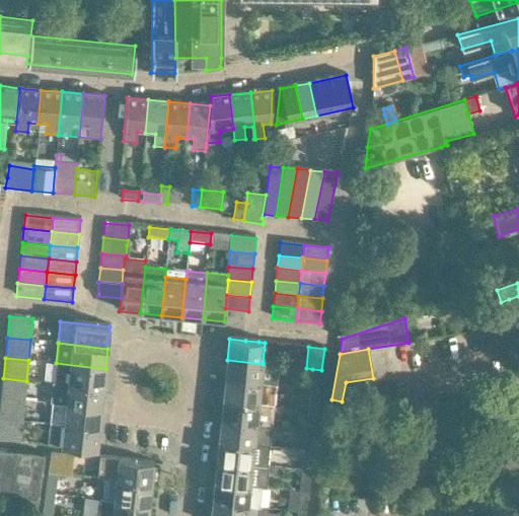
[(225,380),(261,384),(277,385),(279,365),(263,364),(227,360),(225,380)]
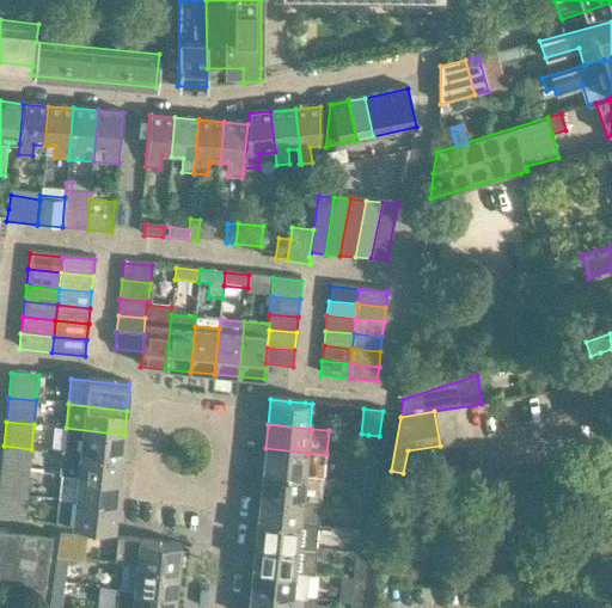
[(66,428),(63,453),(122,459),(124,435),(66,428)]
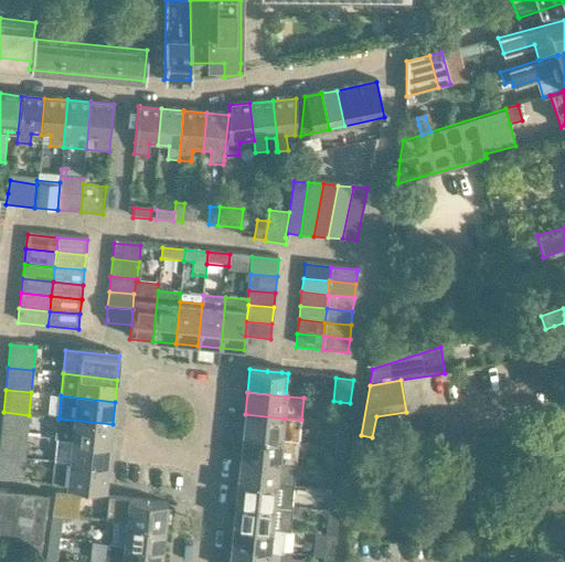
[(338,424),(348,424),(350,403),(340,402),(338,424)]
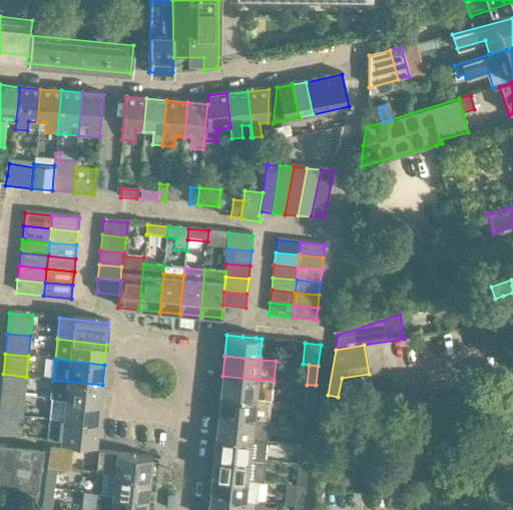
[(24,397),(26,377),(3,374),(1,394),(24,397)]
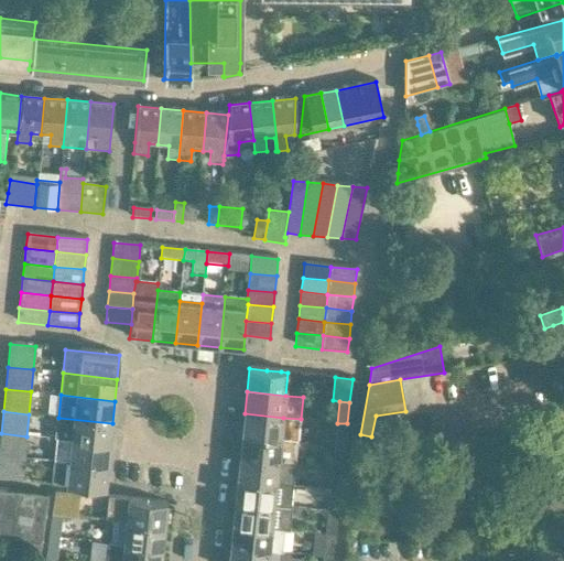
[(242,437),(281,440),(299,442),(301,419),(283,418),(245,413),(242,437)]
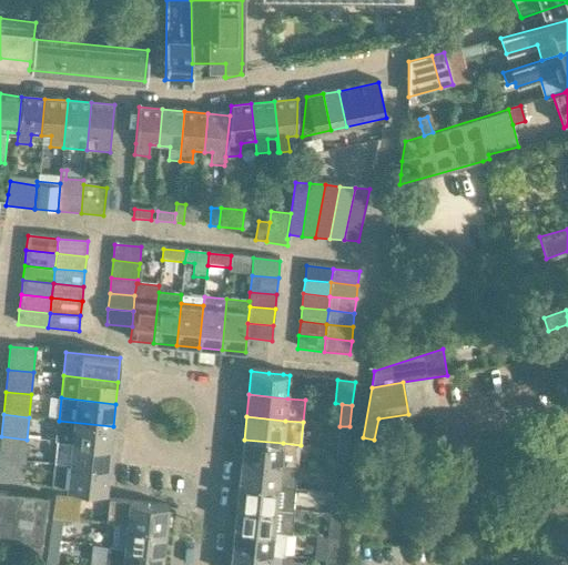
[(56,420),(53,443),(56,443),(111,450),(113,426),(59,421),(56,420)]
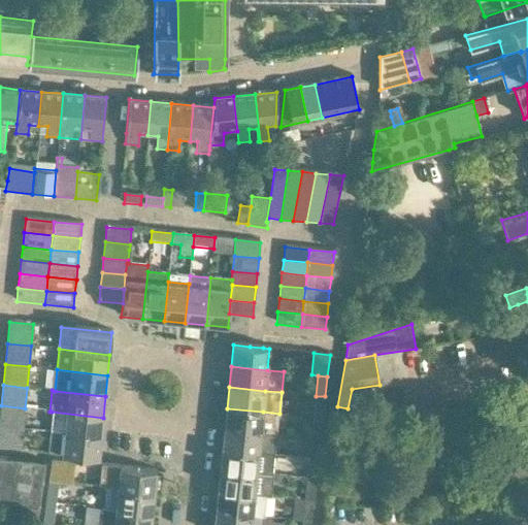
[(323,418),(325,396),(316,396),(314,417),(323,418)]
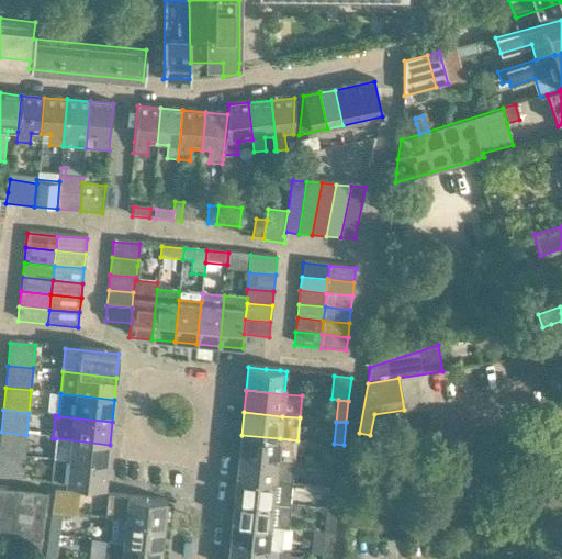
[(1,432),(0,439),(0,454),(24,457),(26,435),(1,432)]
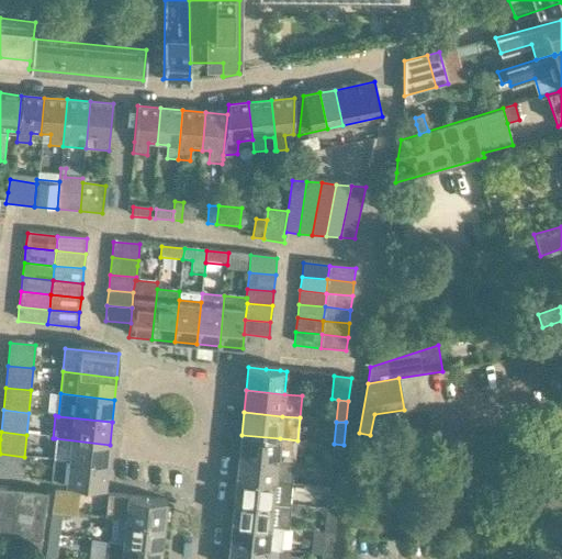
[(242,435),(239,458),(294,464),(298,440),(280,438),(242,435)]
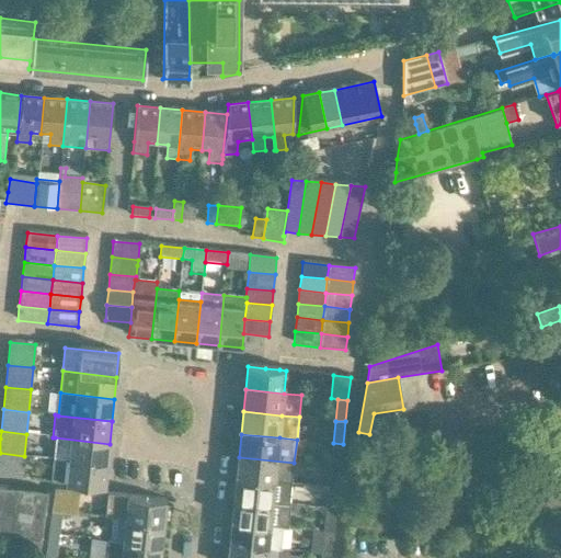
[(55,437),(53,459),(69,462),(107,466),(110,444),(55,437)]
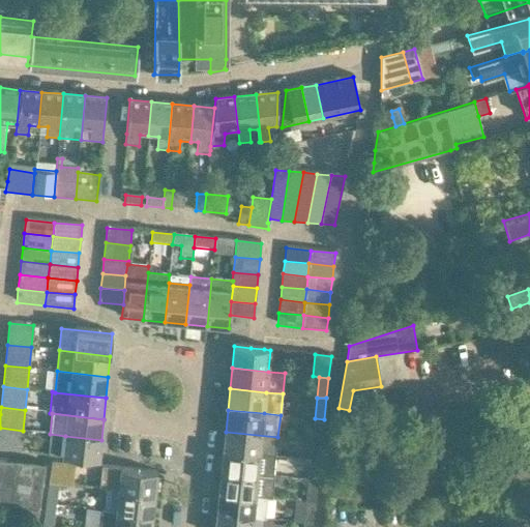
[(313,440),(322,441),(324,419),(315,418),(313,440)]
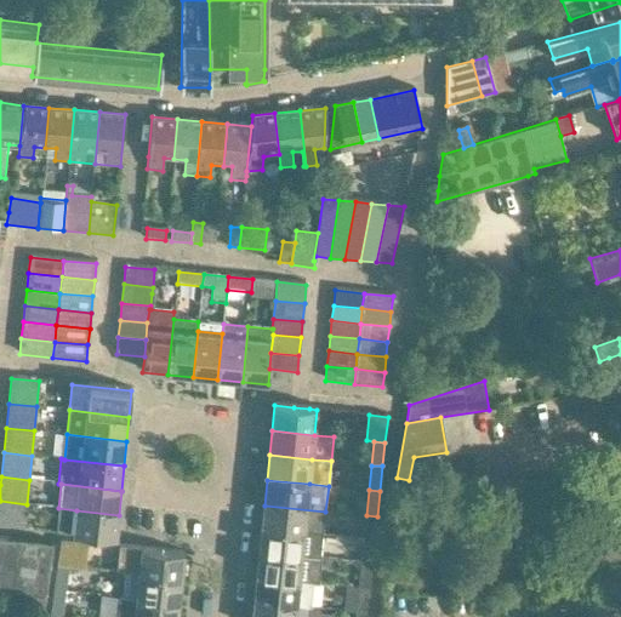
[(0,526),(24,530),(27,504),(0,501),(0,526)]
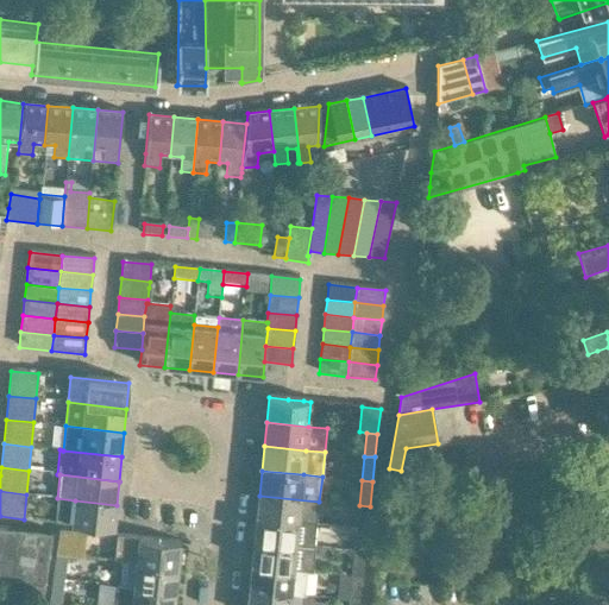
[(259,496),(257,520),(316,524),(319,502),(259,496)]
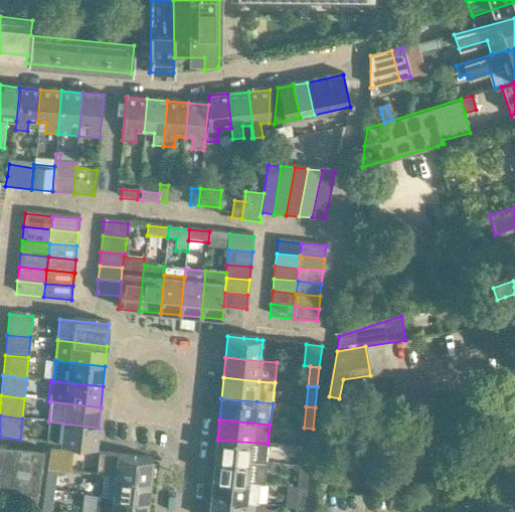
[(99,428),(63,423),(49,421),(46,443),(97,448),(99,428)]
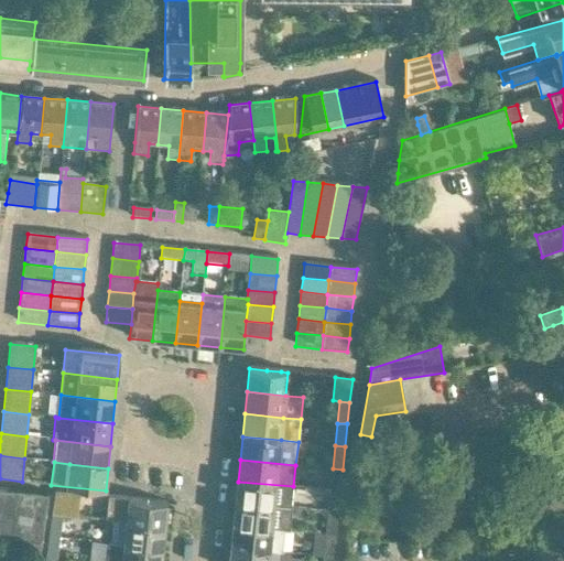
[(340,492),(343,470),(333,468),(331,491),(340,492)]
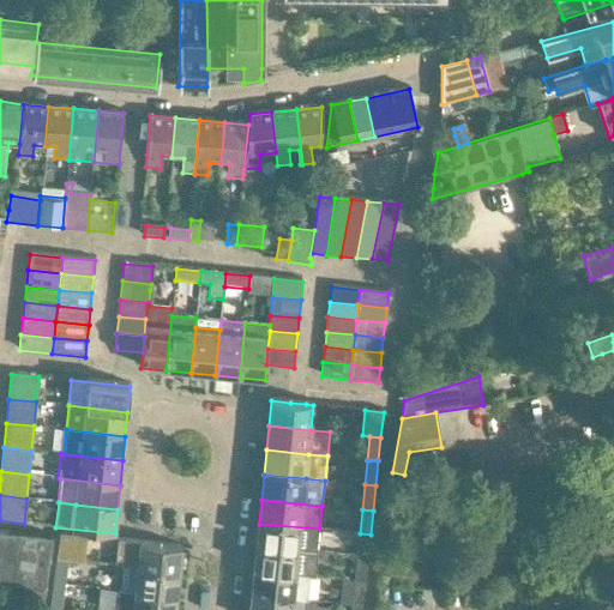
[(259,524),(256,548),(317,554),(319,529),(259,524)]
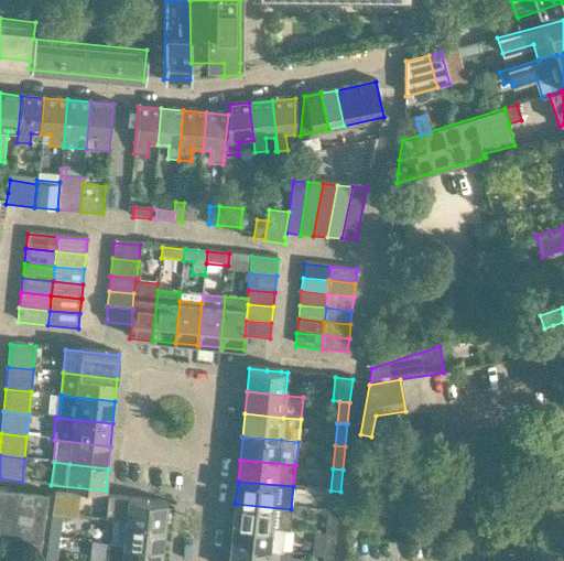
[(0,491),(0,539),(25,542),(33,543),(42,543),(47,496),(0,491)]
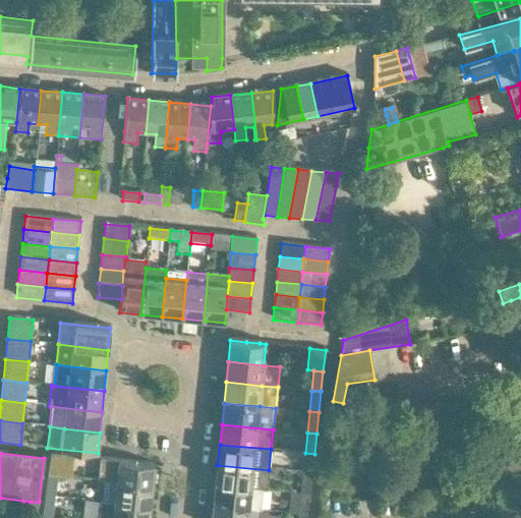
[(303,473),(312,474),(314,454),(305,453),(303,473)]
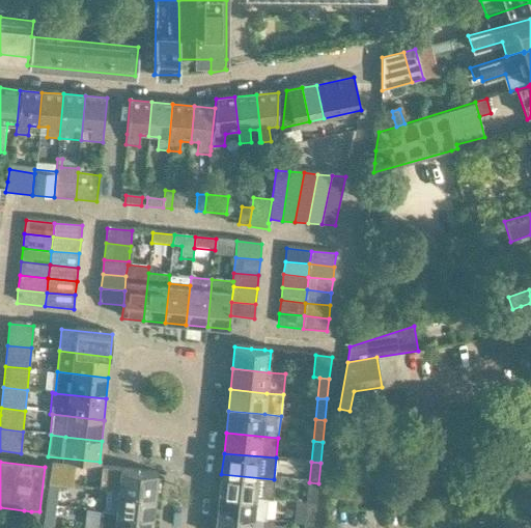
[(49,485),(59,487),(73,489),(75,466),(52,463),(50,485),(49,485)]
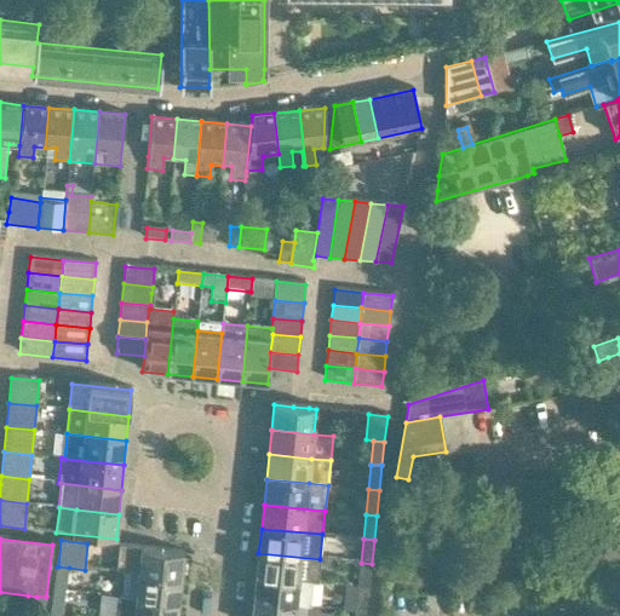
[(181,580),(183,553),(141,548),(120,547),(118,573),(124,573),(124,574),(181,580)]
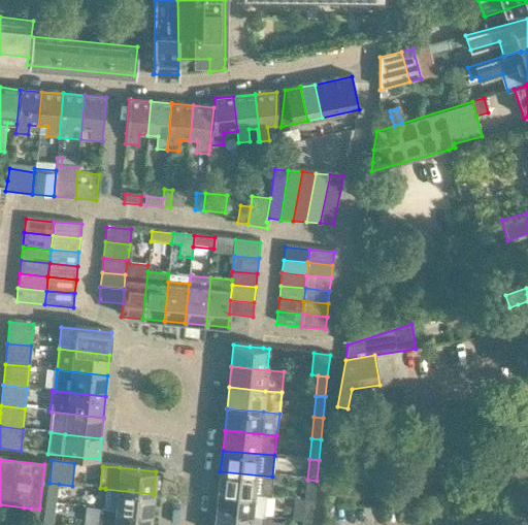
[(218,492),(266,497),(271,497),(273,477),(272,477),(220,471),(218,492)]
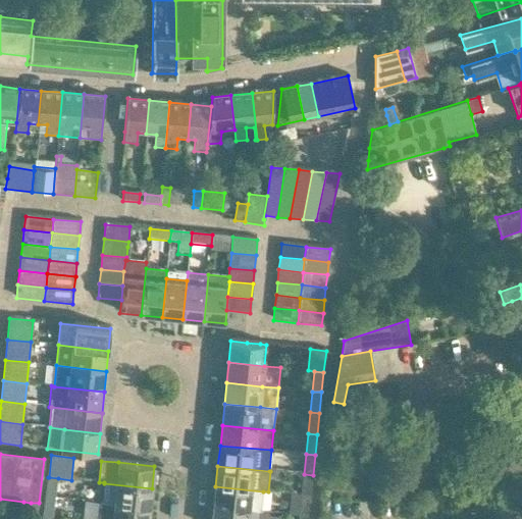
[(311,496),(313,475),(304,474),(302,495),(311,496)]
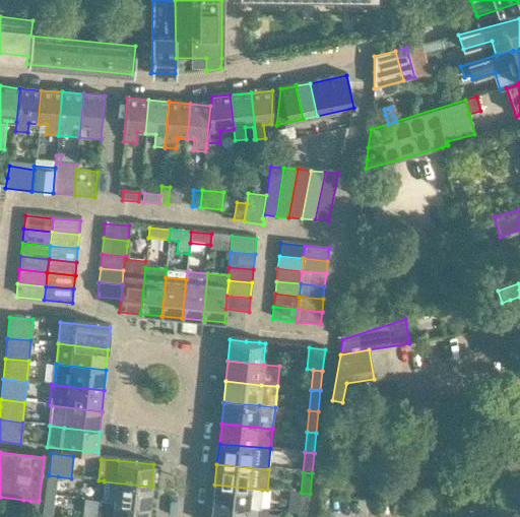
[(48,475),(45,495),(55,496),(58,476),(48,475)]
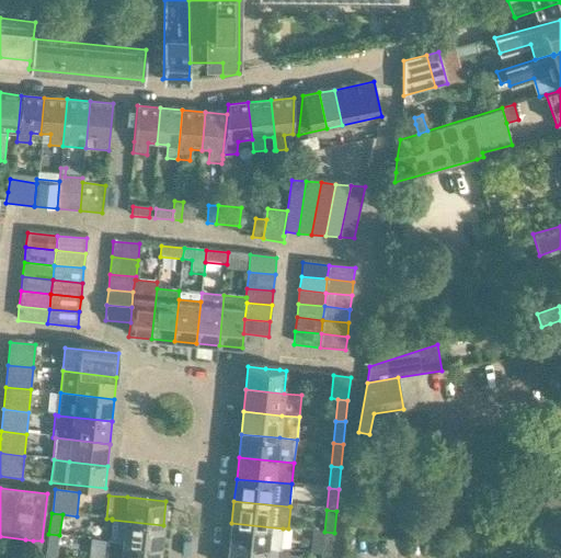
[(112,520),(110,541),(161,546),(163,525),(112,520)]
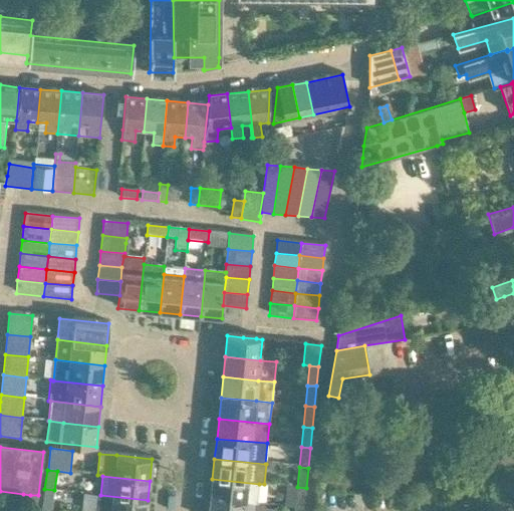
[(212,479),(210,500),(245,503),(257,504),(259,484),(212,479)]
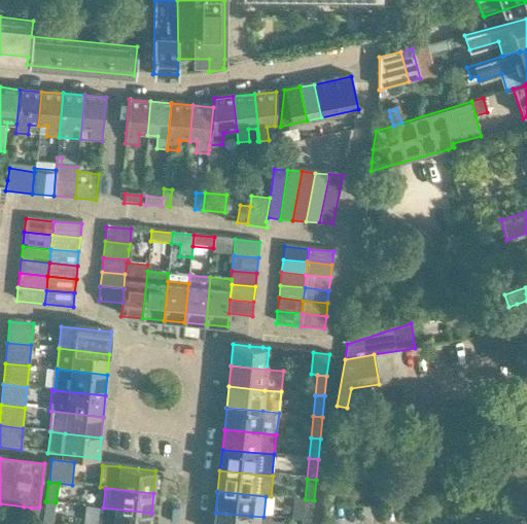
[(314,500),(305,499),(294,498),(292,520),(303,521),(312,522),(314,500)]
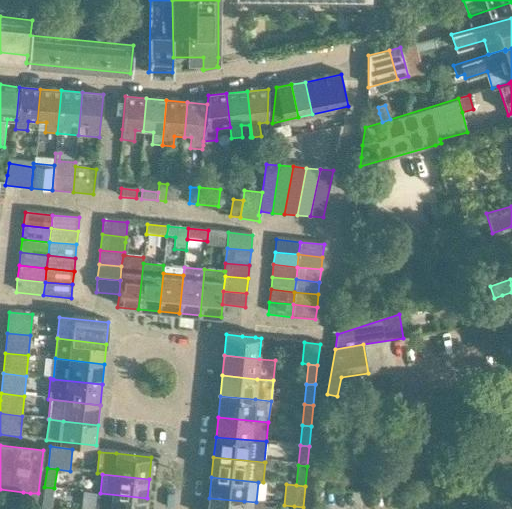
[(54,488),(44,487),(41,508),(51,508),(54,488)]
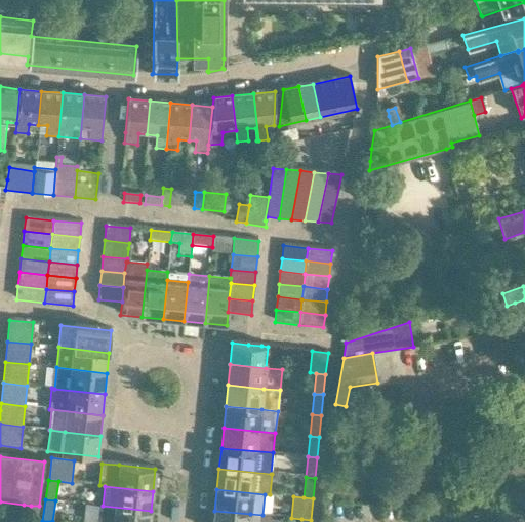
[(37,521),(39,506),(31,506),(29,521),(37,521)]
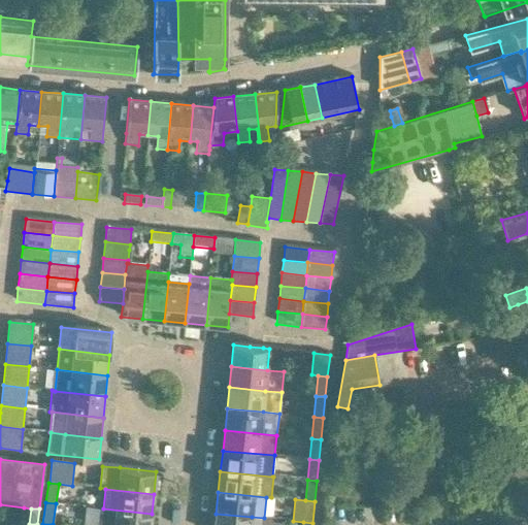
[(102,509),(99,524),(150,524),(152,514),(103,509),(102,509)]
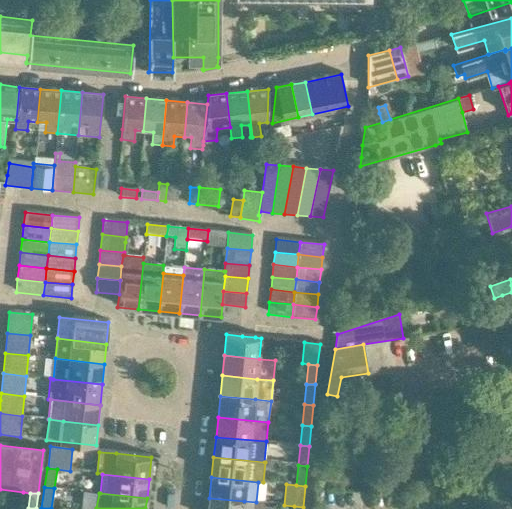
[(418,494),(418,502),(427,507),(430,508),(511,508),(511,498),(494,498),(418,494)]
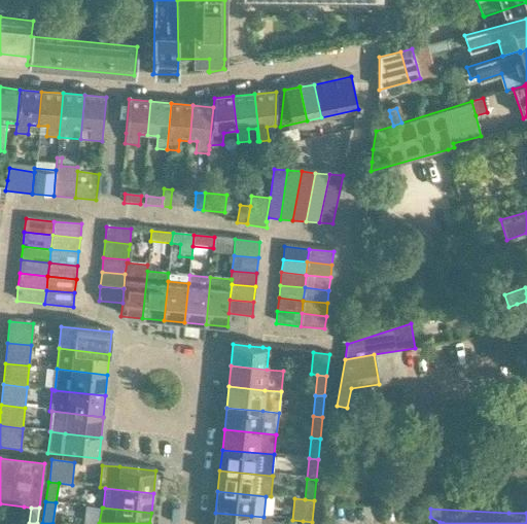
[(250,523),(251,516),(215,513),(213,523),(250,523)]
